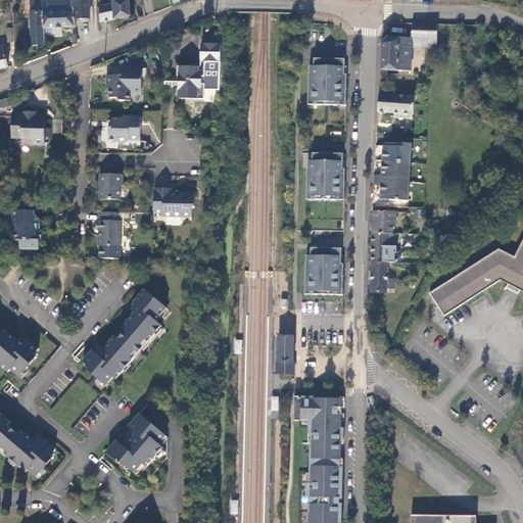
[(88,0),(30,0),(32,45),(44,45),(44,29),(75,28),(75,19),(88,19),(88,0)]
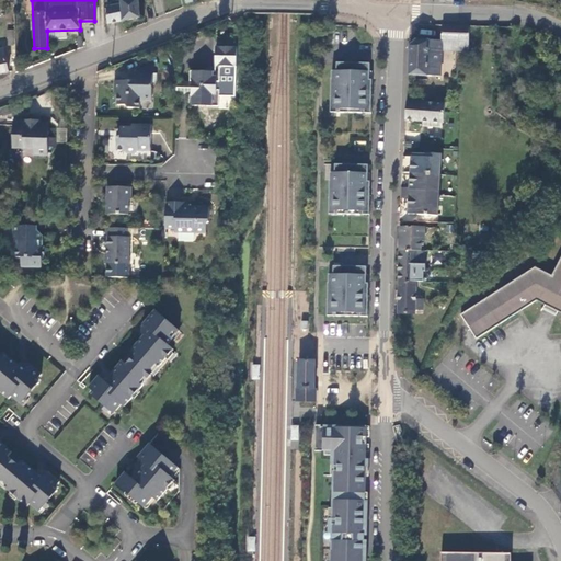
[(107,25),(123,22),(122,0),(116,1),(116,6),(106,8),(107,25)]
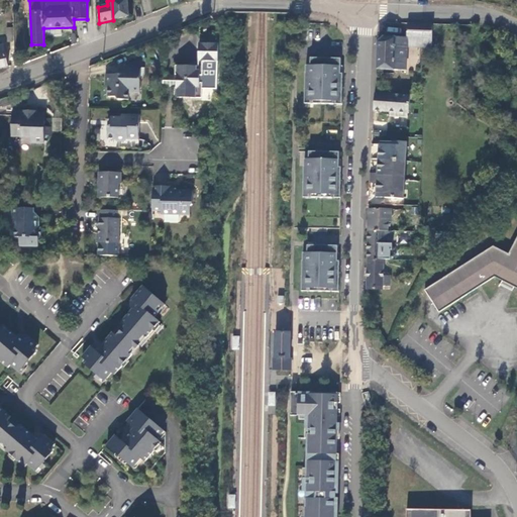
[(127,17),(127,0),(126,0),(115,0),(112,0),(113,20),(127,17)]
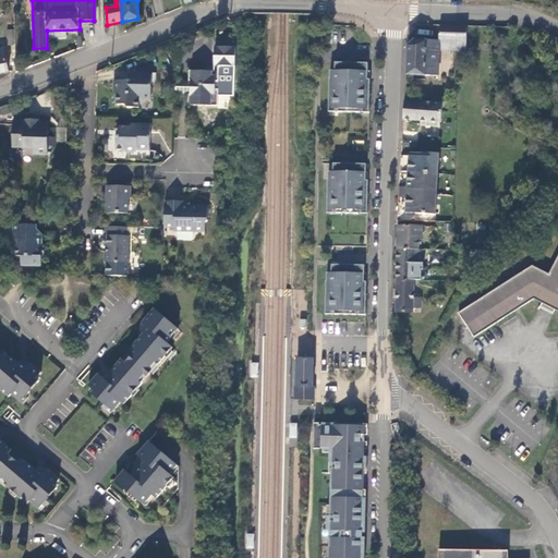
[(413,40),(408,46),(407,75),(438,77),(438,51),(439,47),(449,47),(448,51),(457,52),(457,43),(456,43),(456,26),(439,25),(438,41),(413,40)]
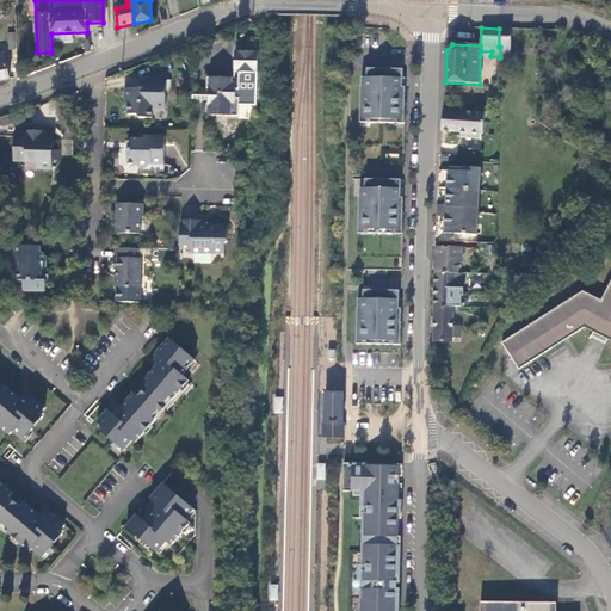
[(508,57),(510,29),(499,29),(499,47),(500,47),(500,57),(508,57)]
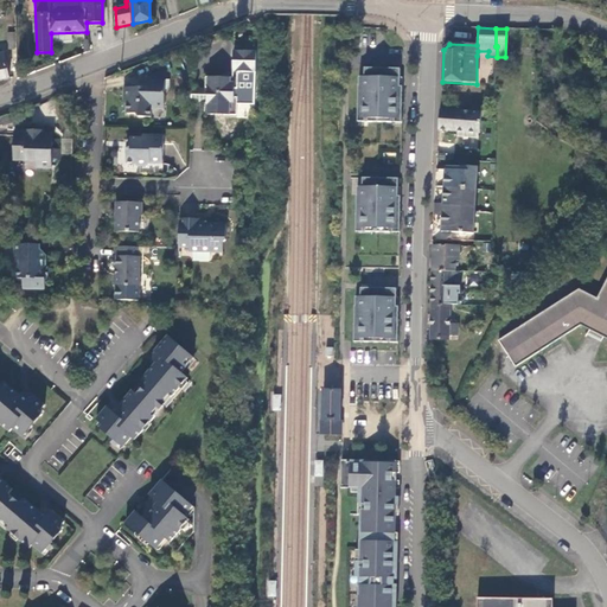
[(394,119),(404,120),(406,88),(401,88),(401,80),(403,80),(403,70),(368,70),(368,78),(362,78),(362,87),(360,117),(371,119),(371,122),(394,123),(394,119)]
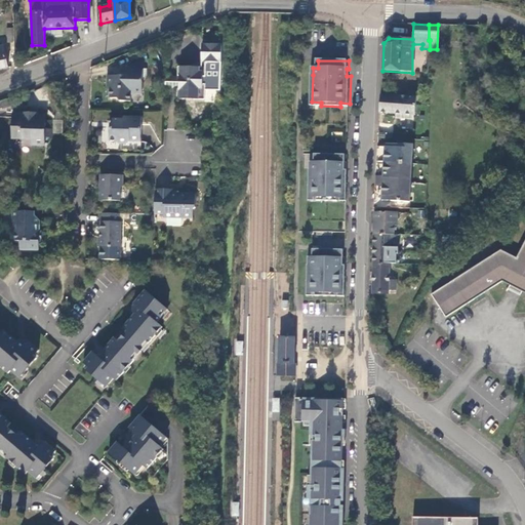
[(140,92),(142,63),(133,63),(125,67),(125,75),(107,75),(106,86),(112,86),(112,97),(117,97),(120,101),(130,101),(130,92),(140,92)]
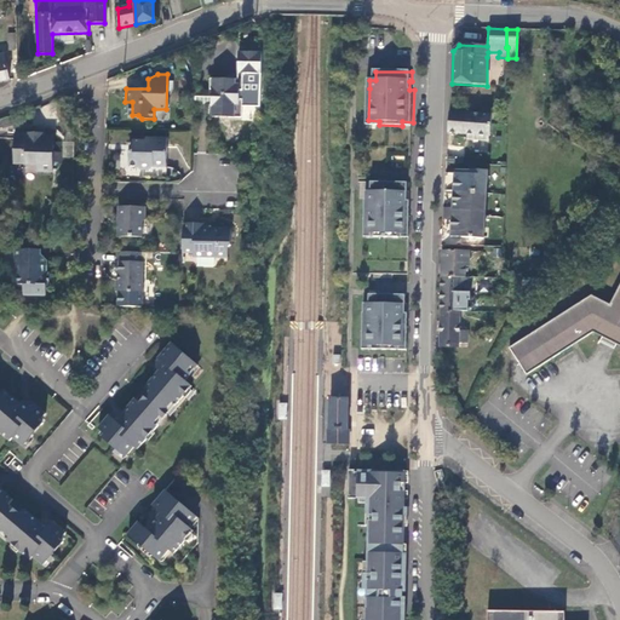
[(242,80),(211,79),(210,90),(214,90),(214,105),(210,105),(210,118),(217,118),(217,115),(229,116),(229,118),(241,118),(242,101),(237,101),(237,90),(242,91),(242,80)]
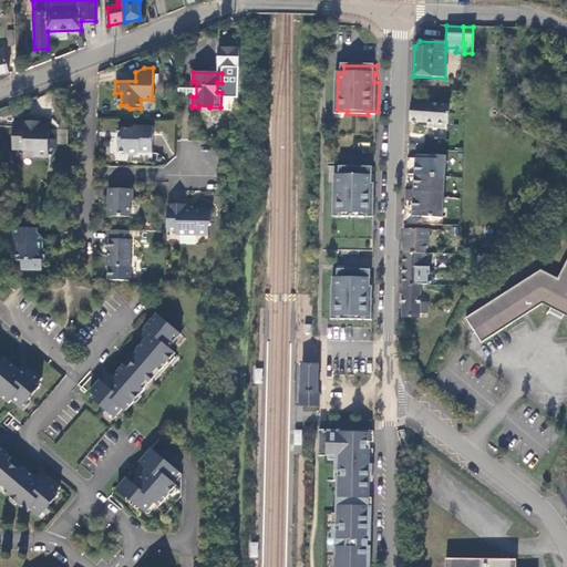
[(177,96),(192,96),(196,96),(196,82),(192,82),(178,82),(177,96)]
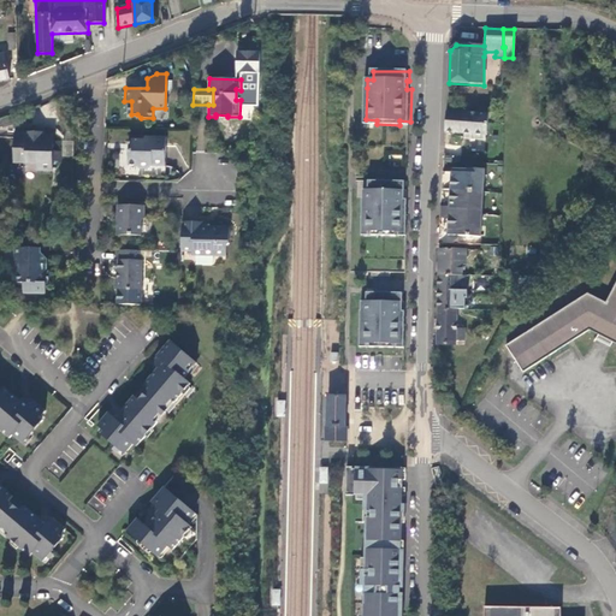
[(486,124),(487,120),(487,114),(446,112),(445,122),(445,132),(465,134),(472,134),(472,138),(484,140),(485,135),(486,135),(486,126),(486,124)]
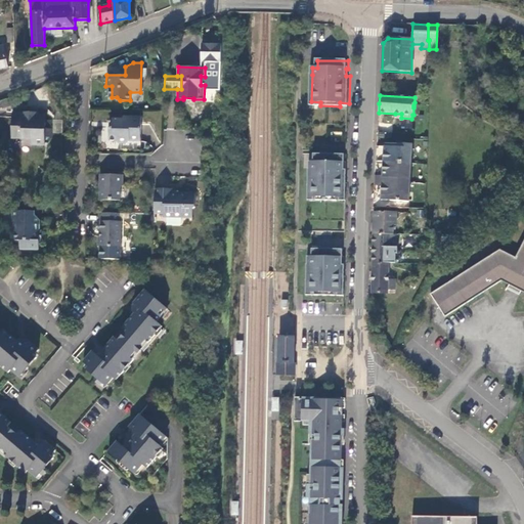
[(32,113),(12,112),(12,127),(20,128),(20,139),(31,139),(31,144),(45,145),(45,137),(52,138),(52,129),(45,128),(45,116),(38,116),(38,117),(32,117),(32,113)]
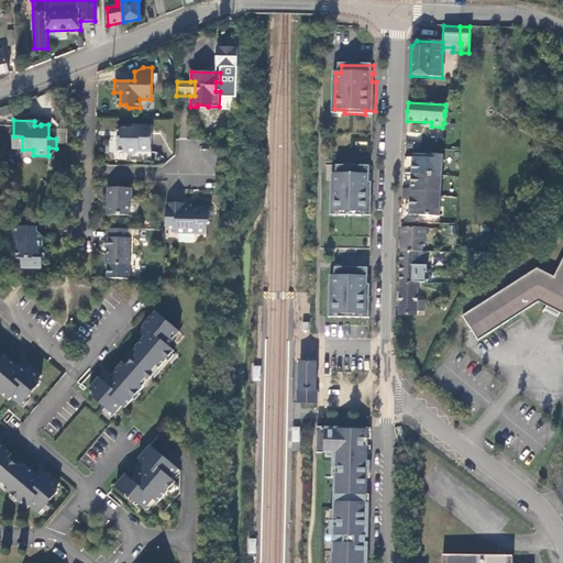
[(151,152),(151,124),(133,124),(132,128),(120,127),(120,136),(118,136),(118,150),(124,151),(128,154),(135,154),(141,151),(151,152)]
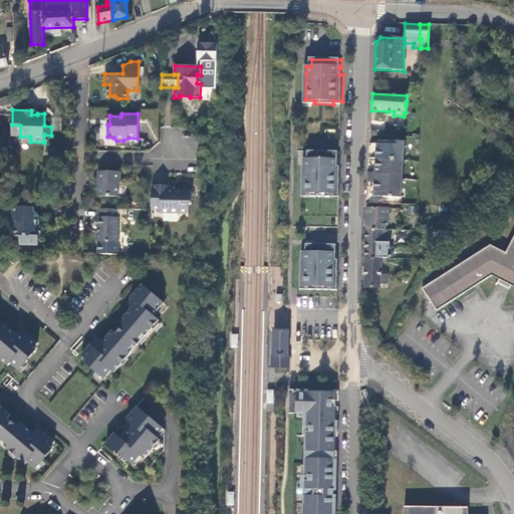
[(11,136),(20,137),(20,125),(12,124),(11,136)]
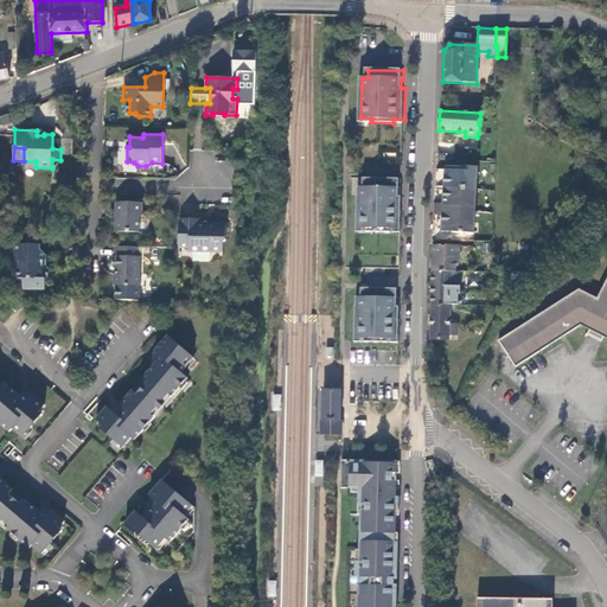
[(460,173),(435,171),(434,180),(434,189),(475,192),(478,170),(461,167),(460,173)]
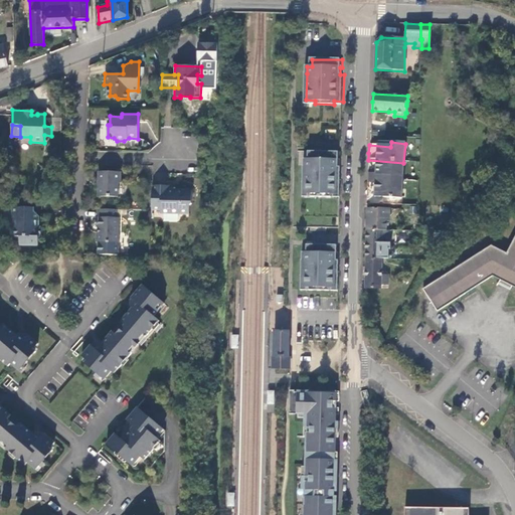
[(331,194),(340,194),(341,168),(336,168),(337,161),(339,161),(339,153),(308,152),(308,160),(304,160),(304,168),(303,168),(303,194),(311,194),(311,198),(331,198),(331,194)]
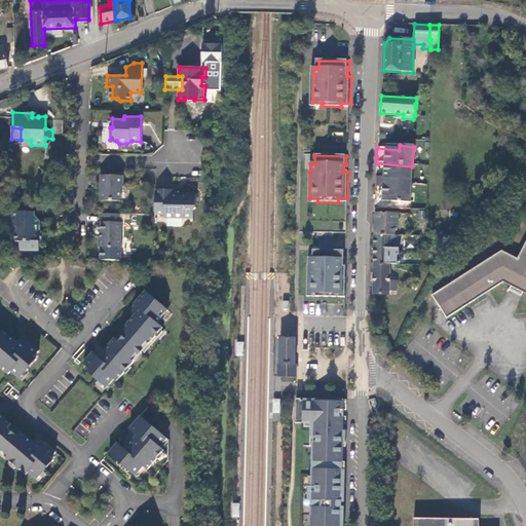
[(395,184),(410,186),(412,166),(376,163),(375,170),(374,178),(381,179),(396,180),(395,184)]
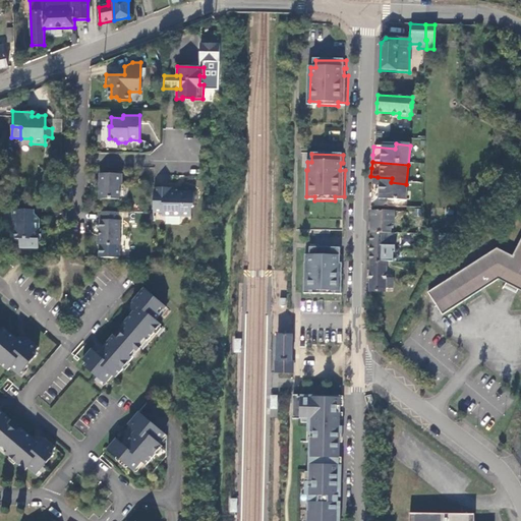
[(121,174),(100,173),(100,198),(118,199),(119,187),(121,184),(121,174)]
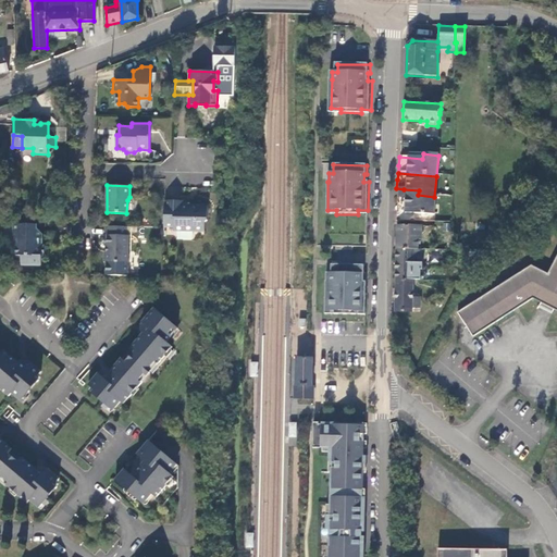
[(418,198),(396,197),(395,207),(395,213),(433,217),(434,197),(418,195),(418,198)]
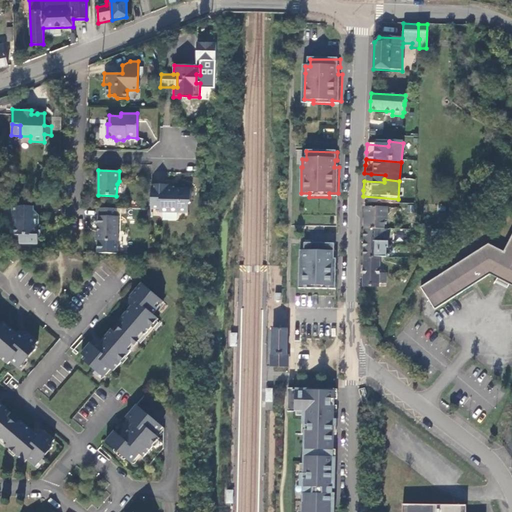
[(168,185),(151,185),(150,202),(191,202),(191,190),(174,189),(174,191),(168,191),(168,188),(168,185)]
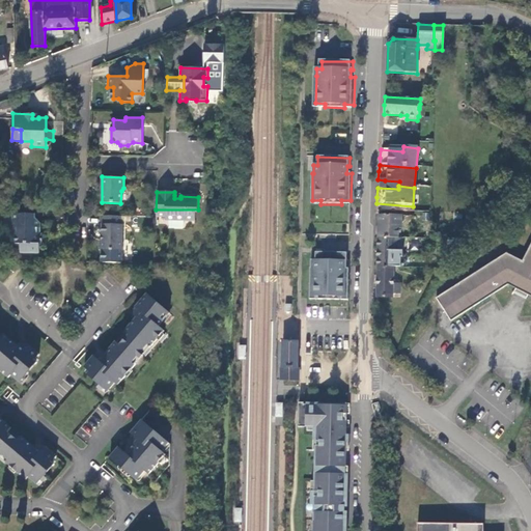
[(198,211),(198,210),(156,210),(156,217),(165,217),(165,220),(195,222),(195,215),(198,211)]
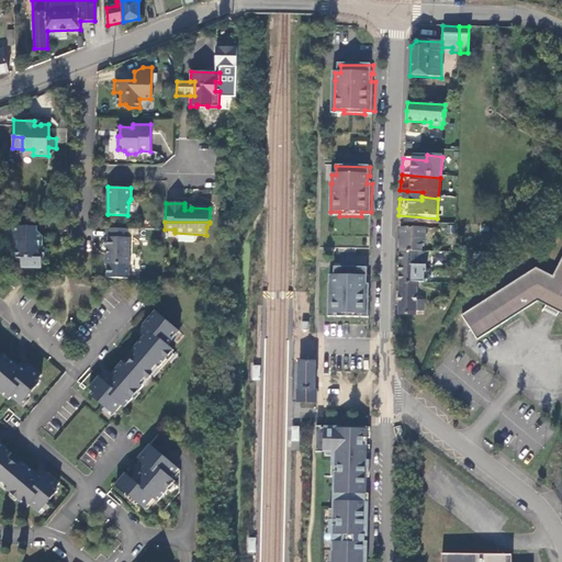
[(36,226),(12,226),(12,234),(14,235),(14,238),(12,239),(13,246),(15,247),(15,258),(20,258),(20,268),(41,268),(41,259),(43,259),(43,247),(38,246),(38,240),(42,236),(37,232),(36,226)]
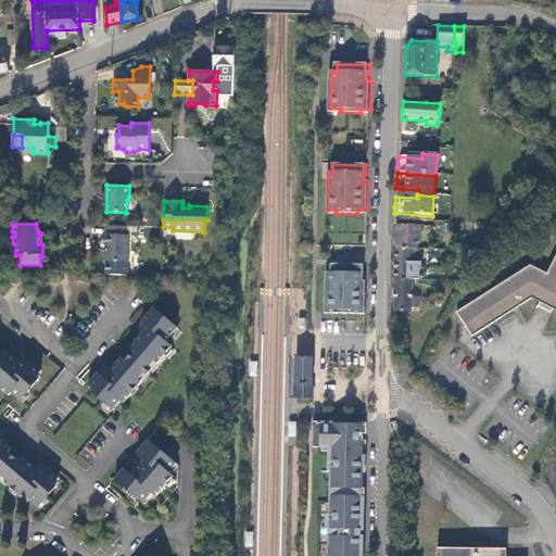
[(126,236),(126,227),(110,226),(109,235),(106,235),(105,253),(104,254),(104,260),(106,262),(127,263),(128,236),(126,236)]
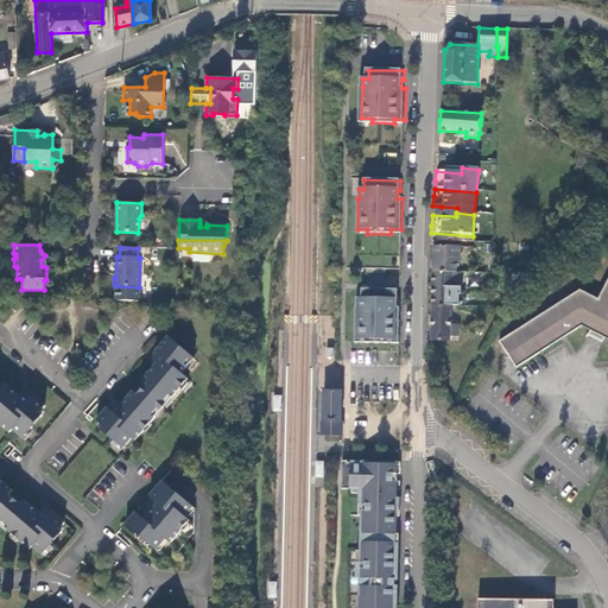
[(432,261),(432,272),(455,273),(455,261),(460,261),(460,248),(432,248),(432,261)]
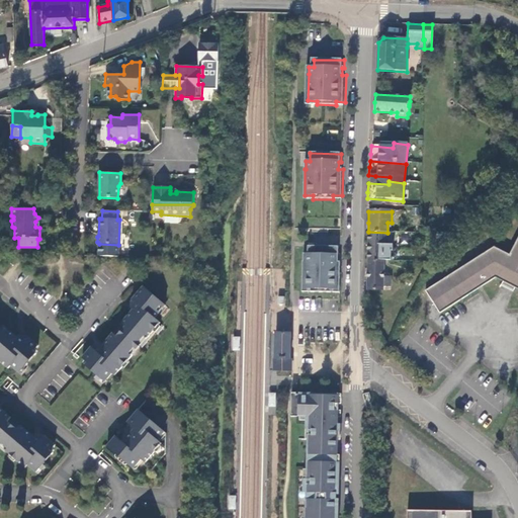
[(393,246),(393,233),(387,233),(368,232),(367,249),(367,261),(383,261),(384,246),(393,246)]
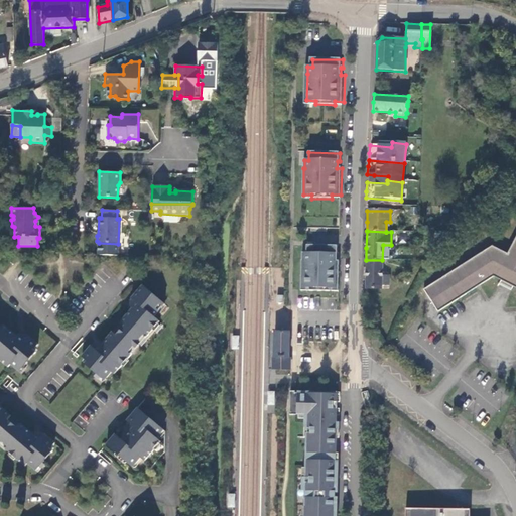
[(515,238),(507,255),(493,246),(425,292),(439,314),(480,287),(494,278),(502,282),(513,287),(515,289),(515,238)]
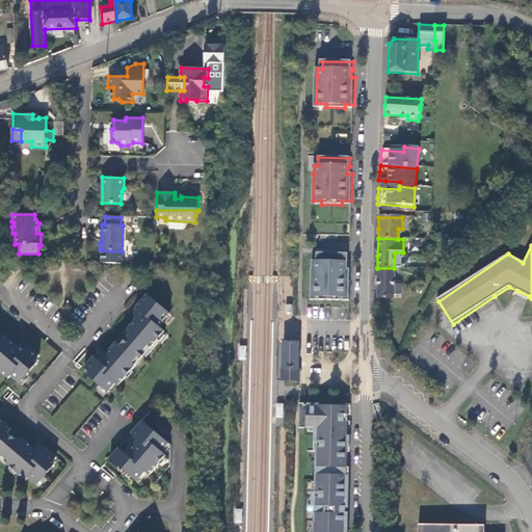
[(311,268),(310,288),(310,296),(318,296),(318,300),(340,301),(340,296),(348,296),(349,269),(344,269),(345,263),(347,263),(347,254),(319,254),(316,254),(316,261),(311,261),(311,268)]
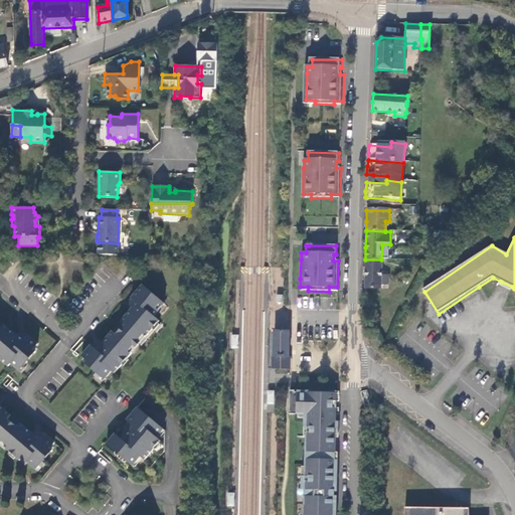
[(381,276),(381,263),(381,260),(365,260),(364,277),(364,289),(380,290),(380,286),(387,286),(388,276),(381,276)]
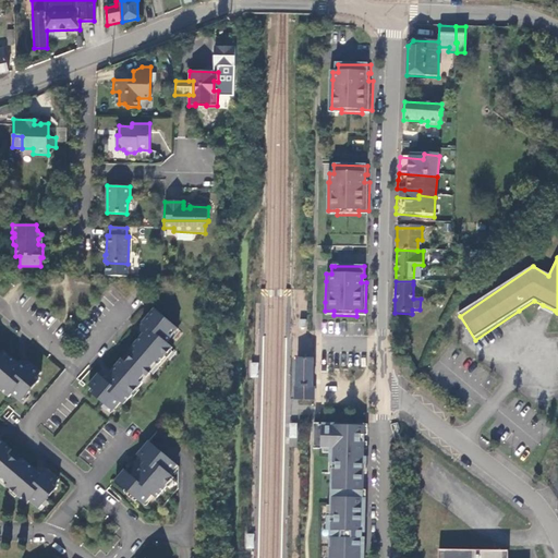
[(553,316),(555,311),(543,305),(540,310),(553,316)]
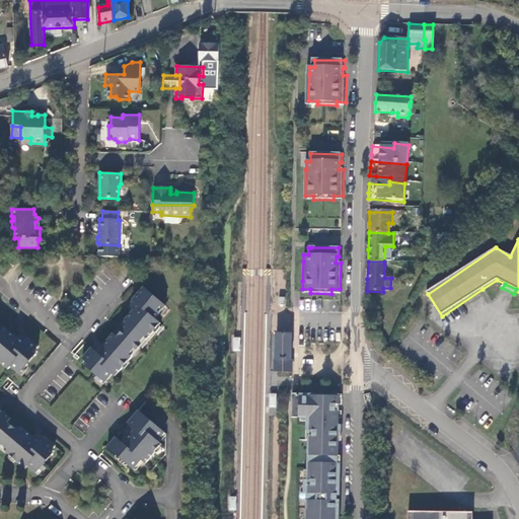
[(86,363),(84,365),(106,383),(115,375),(116,376),(122,369),(160,324),(155,318),(164,306),(154,297),(143,288),(132,303),(132,309),(133,311),(123,324),(126,327),(118,338),(114,335),(101,348),(100,347),(94,347),(92,349),(91,348),(82,360),(86,363)]
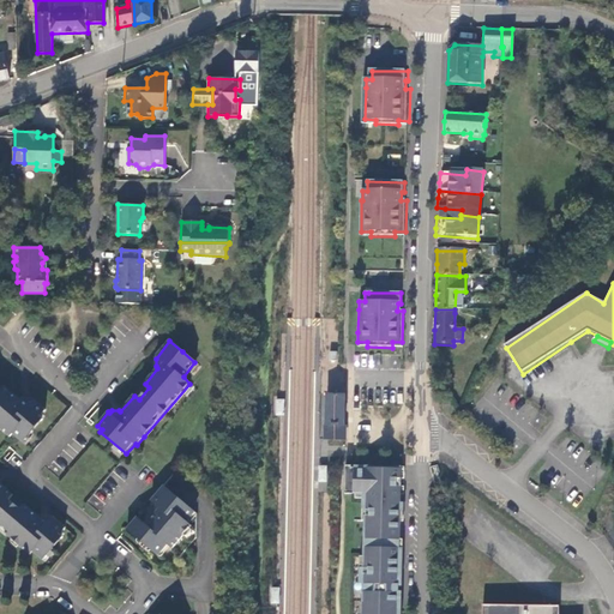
[(0,420),(13,432),(16,428),(28,438),(37,427),(32,423),(47,409),(49,405),(37,395),(36,396),(32,392),(26,392),(24,395),(8,381),(5,386),(0,381),(0,420)]
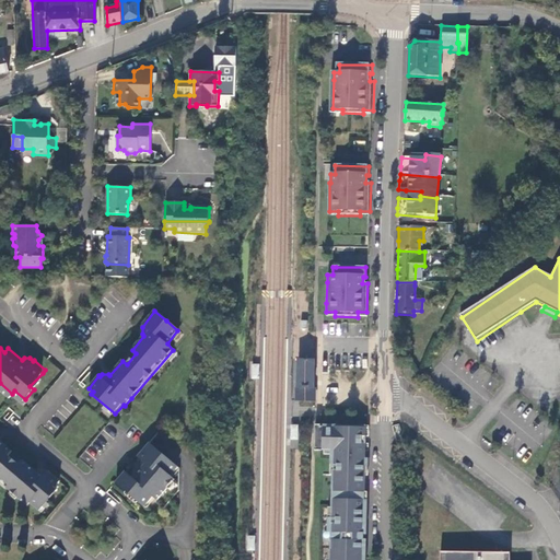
[(305,399),(314,400),(314,388),(314,381),(314,373),(314,360),(302,360),(298,360),(298,399),(305,399)]
